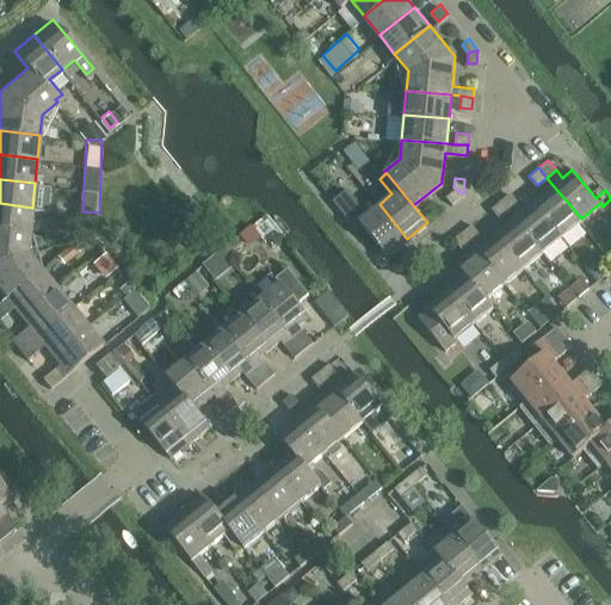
[(553,185),(534,201),(562,234),(581,218),(553,185)]
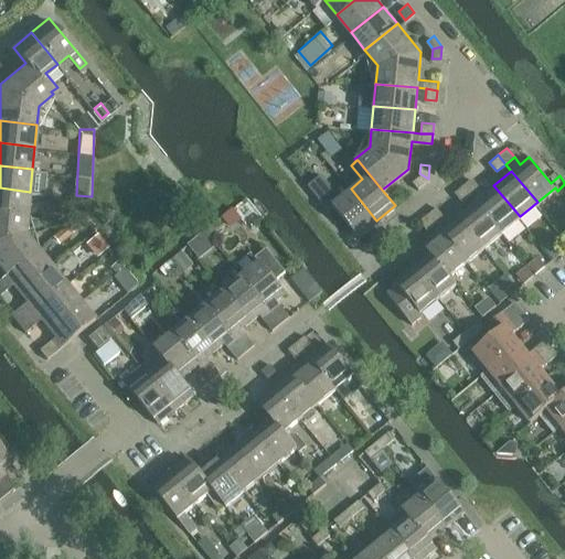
[(376,221),(351,189),(340,197),(320,173),(308,183),(328,208),(333,204),(359,235),(376,221)]
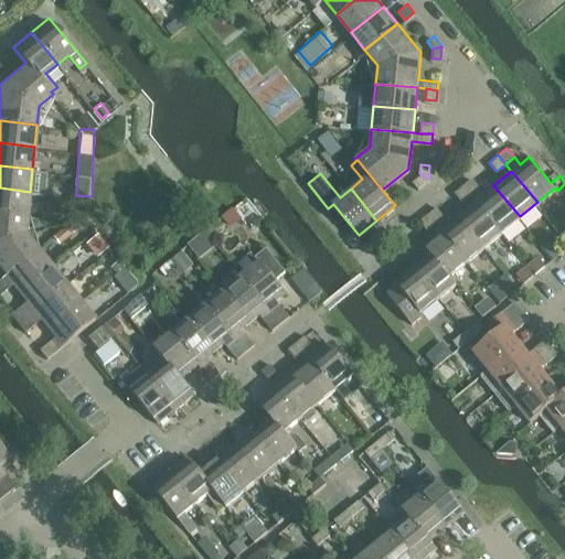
[(428,179),(419,173),(413,180),(418,186),(428,179)]
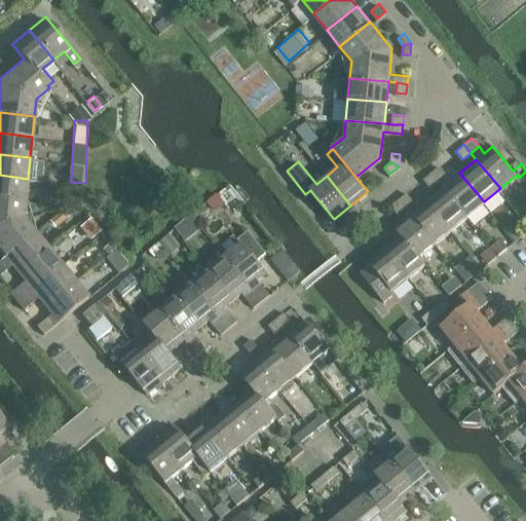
[(439,164),(430,171),(438,179),(446,173),(439,164)]
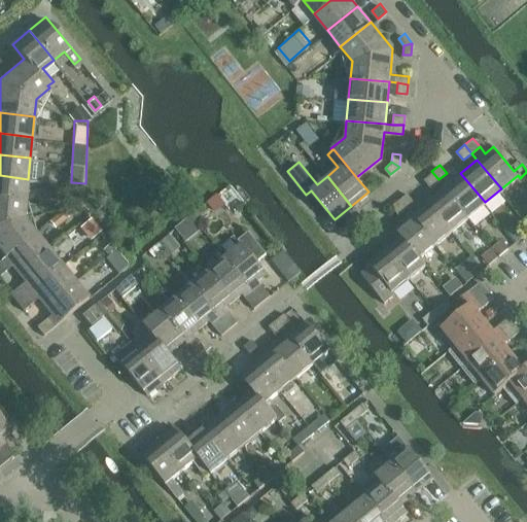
[(438,179),(431,171),(424,177),(430,186),(438,179)]
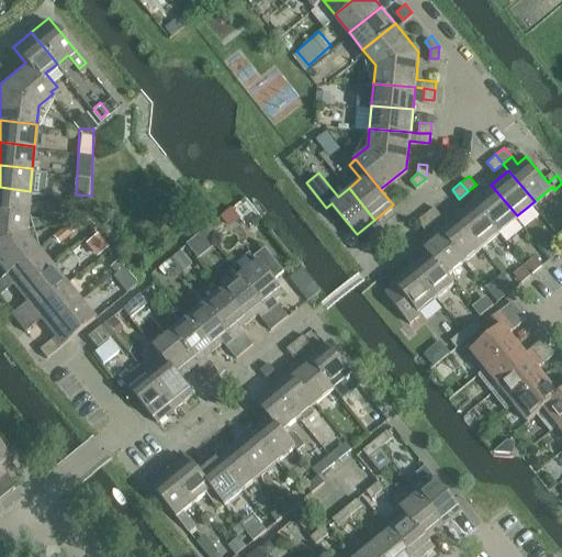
[(473,199),(499,231),(517,215),(491,185),(482,191),(476,185),(468,191),(473,199)]
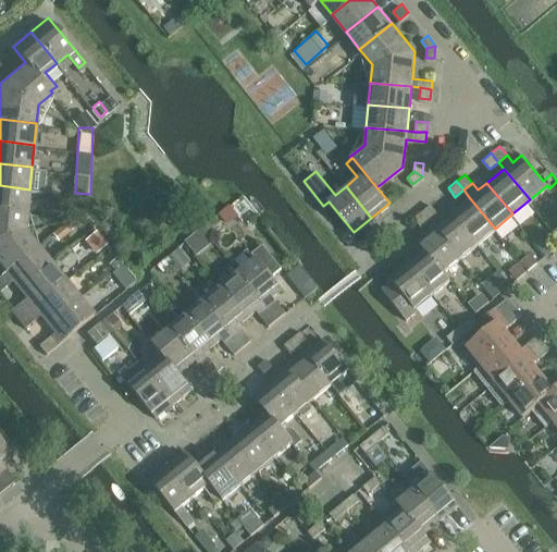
[(0,208),(26,211),(29,189),(0,185),(0,208)]
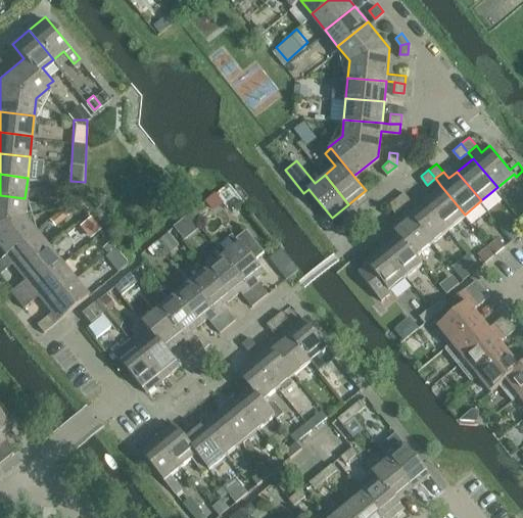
[(440,185),(424,198),(448,228),(465,215),(440,185)]
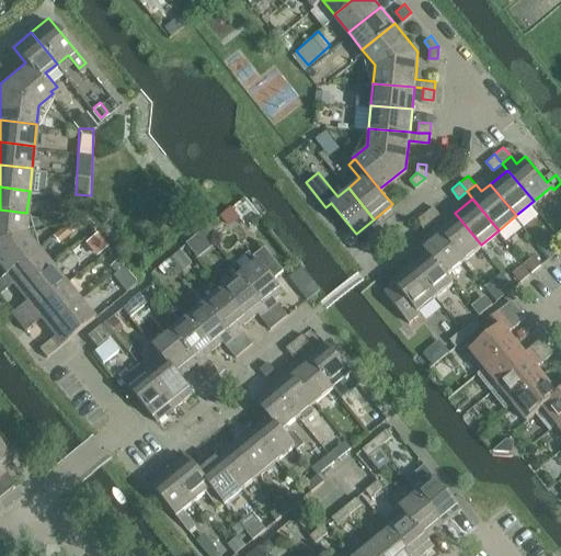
[(433,204),(425,211),(433,219),(441,213),(433,204)]
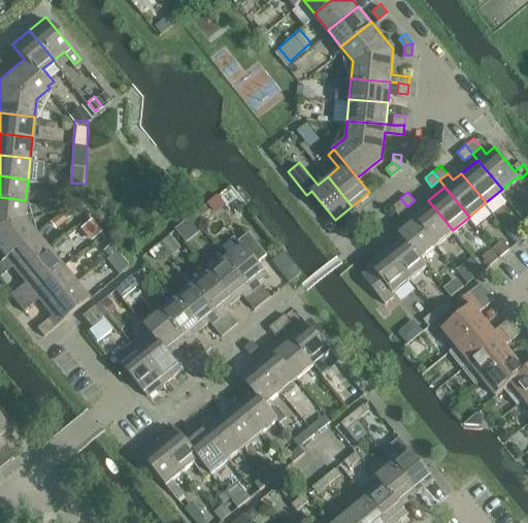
[(205,203),(211,210),(224,200),(218,193),(205,203)]
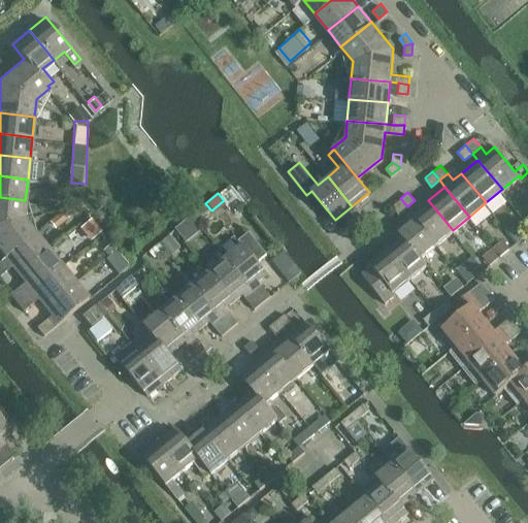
[(0,249),(4,255),(34,230),(24,218),(25,200),(0,197),(0,249)]
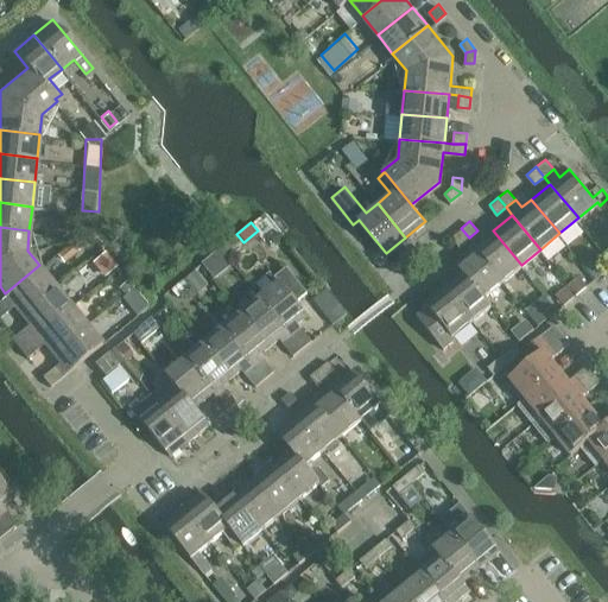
[(469,238),(461,228),(451,235),(460,246),(469,238)]
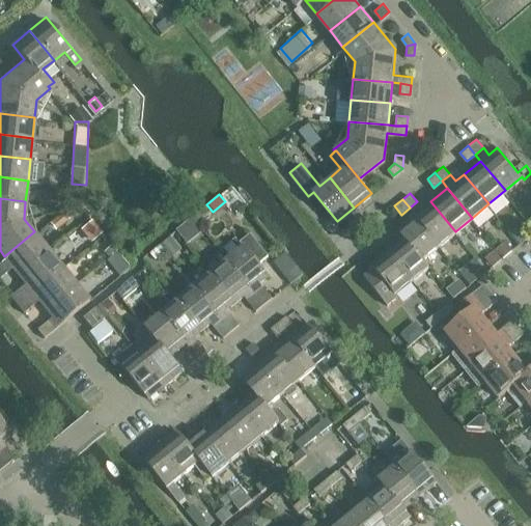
[(430,201),(414,215),(439,245),(455,231),(430,201)]
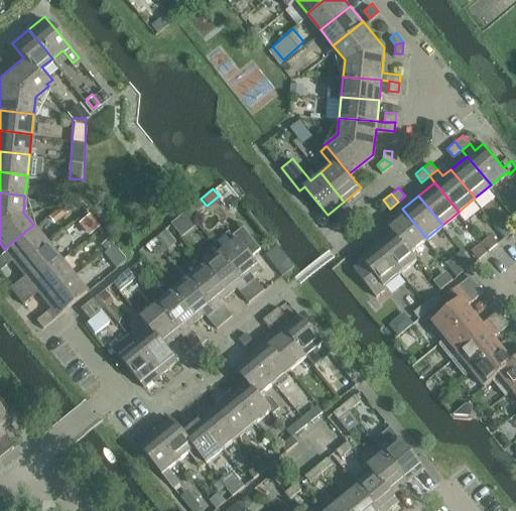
[(179,214),(184,220),(192,214),(187,208),(179,214)]
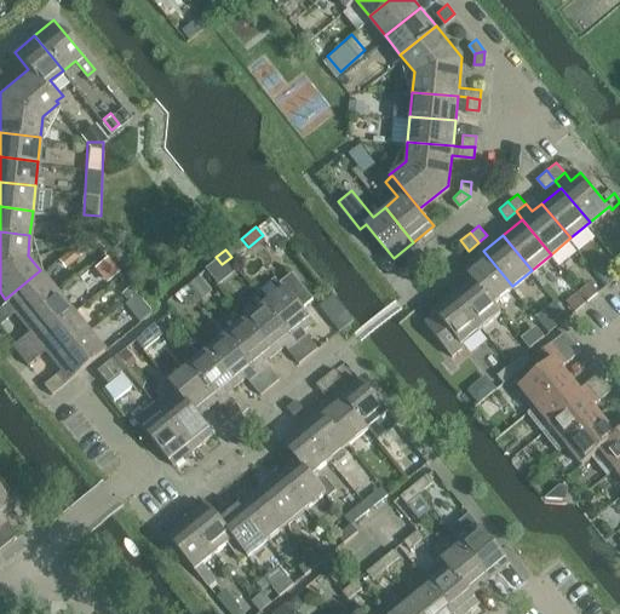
[(464,267),(471,275),(492,302),(494,300),(512,286),(483,251),(464,267)]
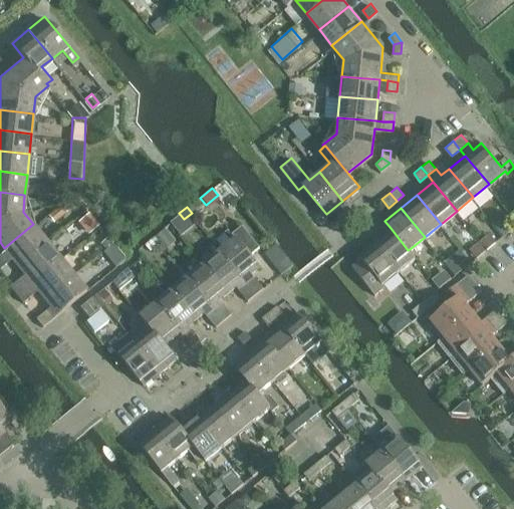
[(236,235),(220,249),(244,278),(260,264),(250,252),(260,245),(242,223),(233,231),(236,235)]
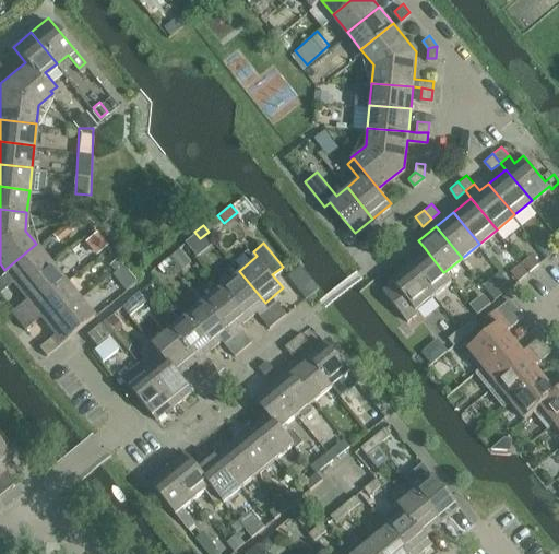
[(19,287),(50,261),(36,244),(4,270),(0,273),(0,277),(6,284),(12,279),(19,287)]
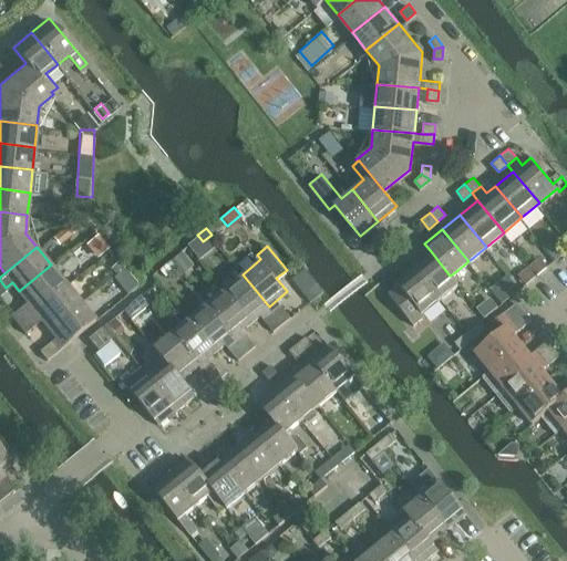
[(173,258),(181,267),(189,259),(182,250),(173,258)]
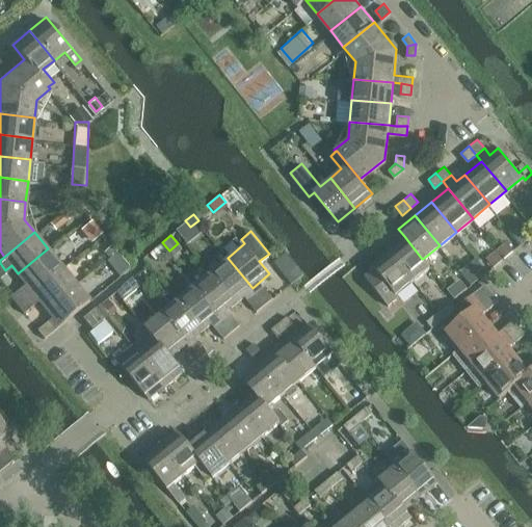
[(404,236),(389,248),(413,279),(430,265),(424,258),(422,259),(404,236)]
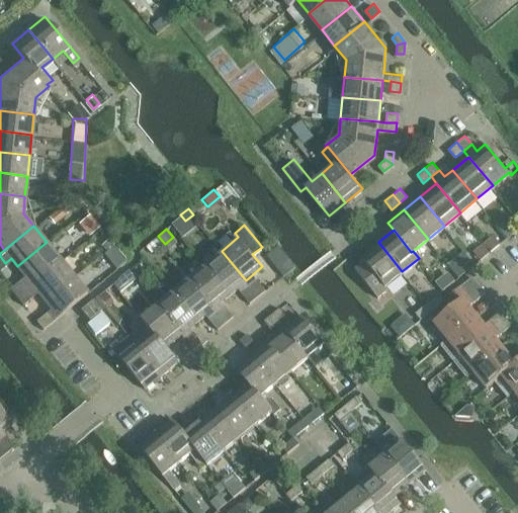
[(16,293),(60,258),(47,242),(17,266),(24,274),(9,286),(16,293)]
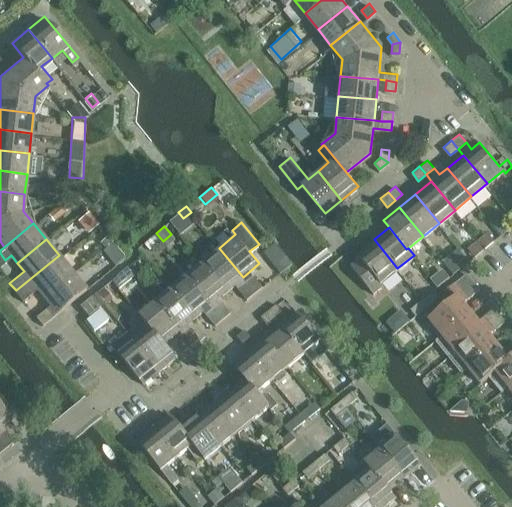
[(397,268),(374,239),(357,253),(360,256),(350,263),(373,291),(383,283),(382,281),(397,268)]
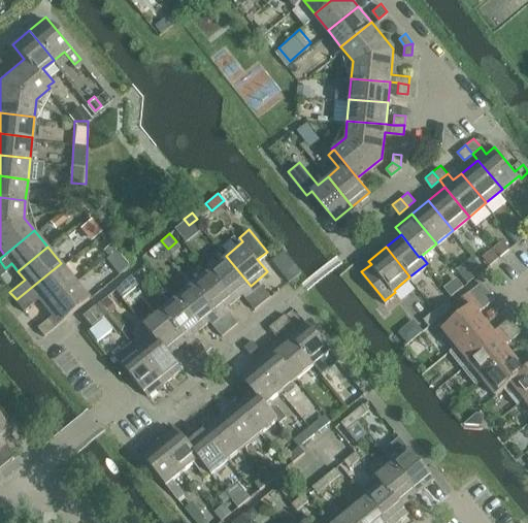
[(226,256),(209,269),(234,298),(251,286),(226,256)]
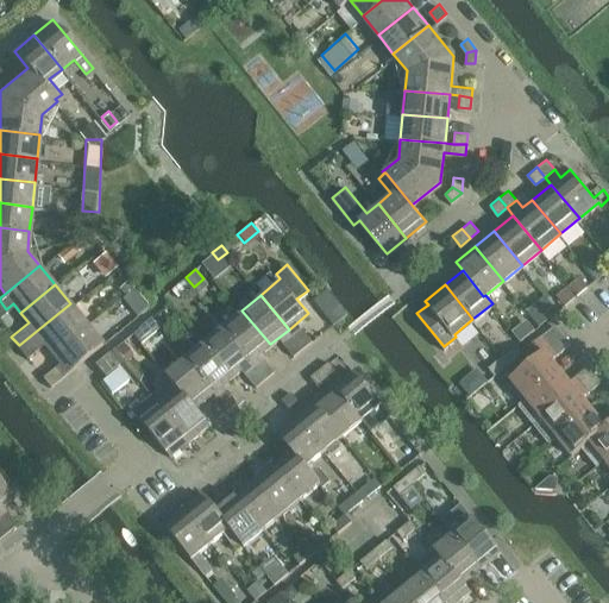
[(70,303),(19,345),(26,355),(43,340),(51,351),(86,322),(70,303)]
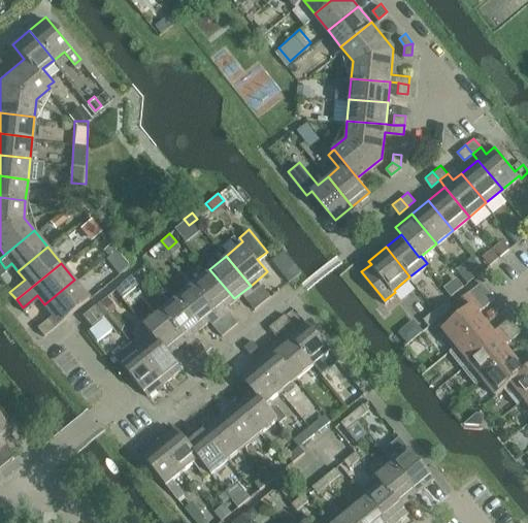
[(209,269),(193,282),(218,312),(234,298),(209,269)]
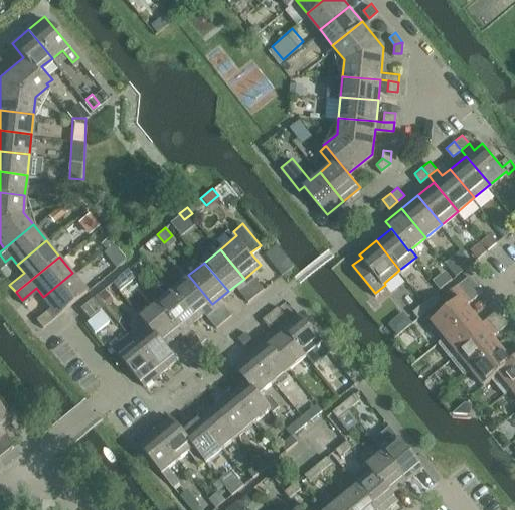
[(50,318),(56,313),(86,289),(72,273),(43,297),(50,305),(44,310),(50,318)]
